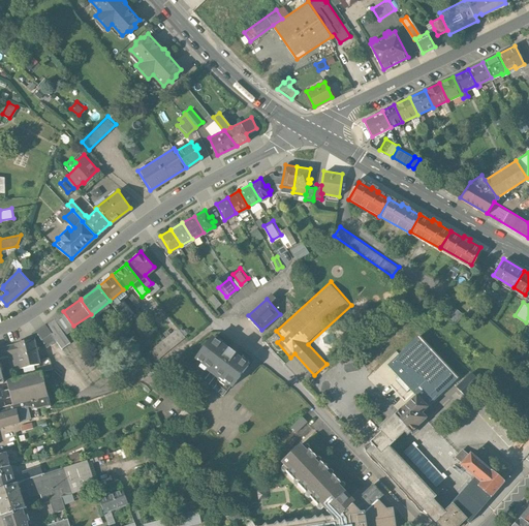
[(54,315),(34,328),(45,346),(56,340),(59,345),(69,339),(54,315)]
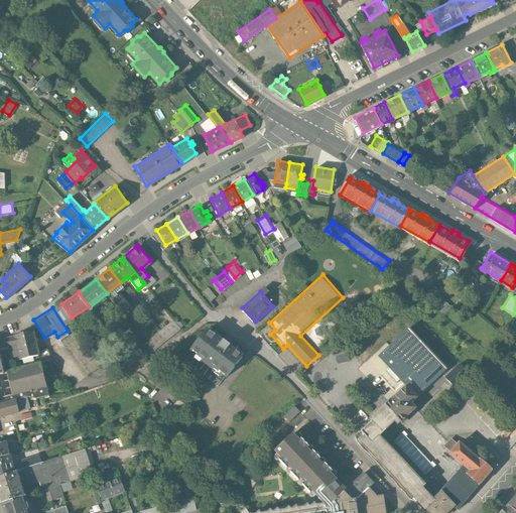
[(158,331),(157,330),(154,332),(161,341),(181,326),(175,317),(158,331)]
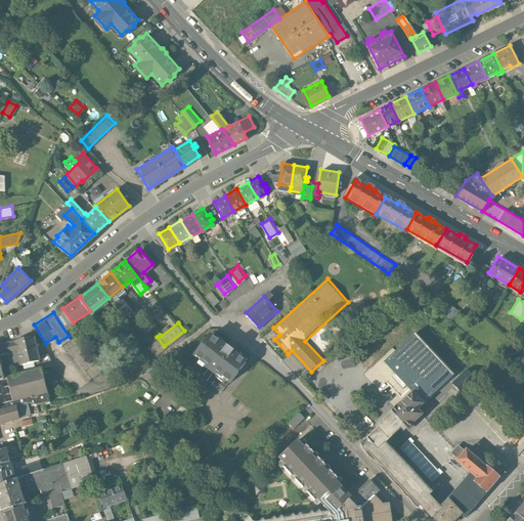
[(454,372),(416,331),(384,360),(411,389),(412,389),(424,401),(454,372)]
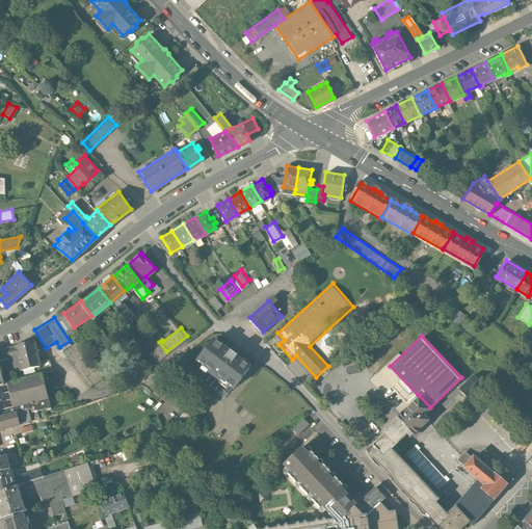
[(35,338),(24,340),(25,343),(14,345),(16,355),(8,356),(11,372),(41,366),(35,338)]
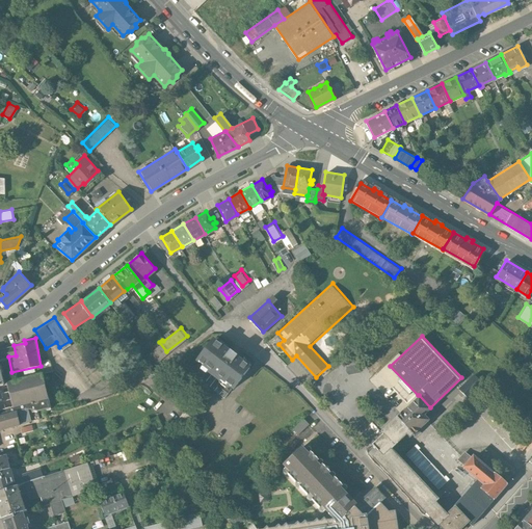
[(251,368),(213,338),(195,362),(234,391),(251,368)]
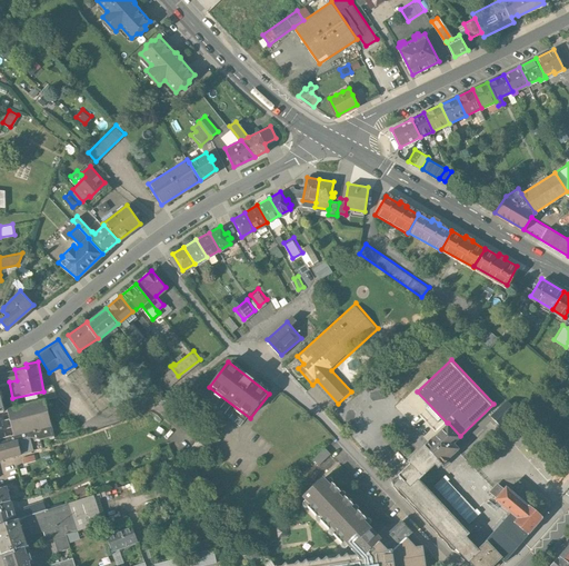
[(15,369),(0,373),(0,384),(9,381),(17,380),(15,369)]
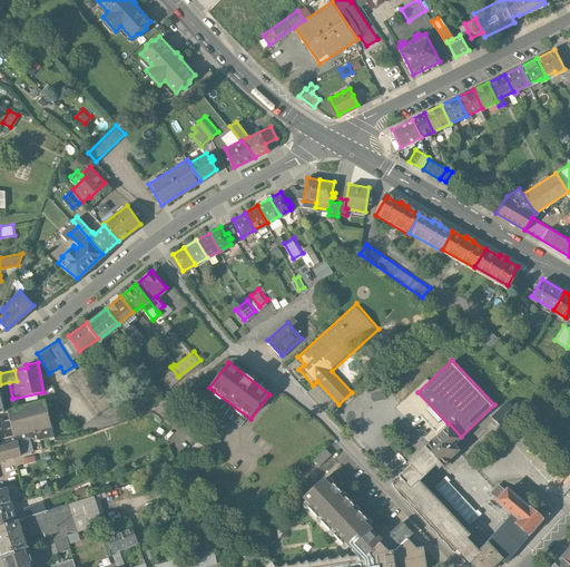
[(517,413),(507,402),(491,416),(501,427),(517,413)]
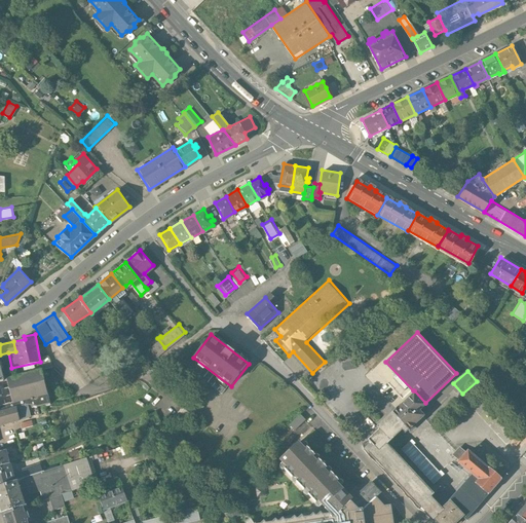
[(41,372),(4,381),(10,406),(26,402),(47,396),(41,372)]
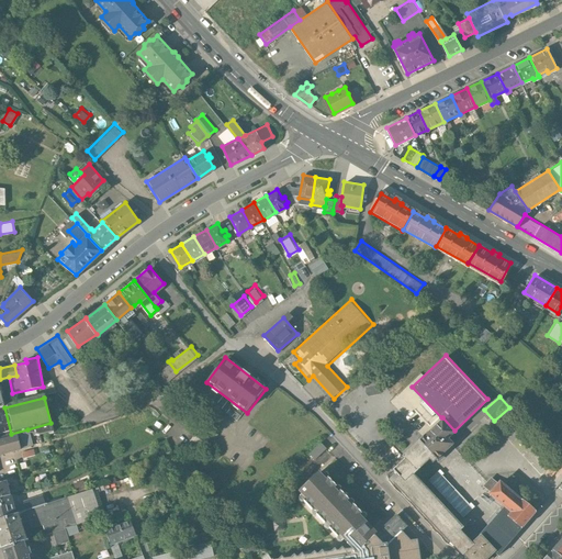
[(4,407),(0,409),(0,438),(12,436),(11,434),(4,407)]
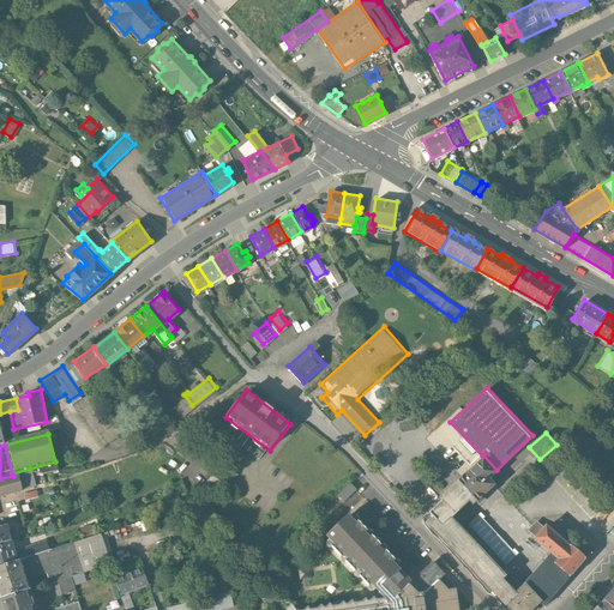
[(473,505),(495,483),(491,477),(497,471),(497,470),(483,456),(482,456),(457,479),(439,496),(443,500),(429,512),(437,519),(429,525),(489,590),(491,589),(505,604),(518,593),(516,590),(503,578),(506,574),(455,518),(459,518),(459,509),(469,501),(473,505)]
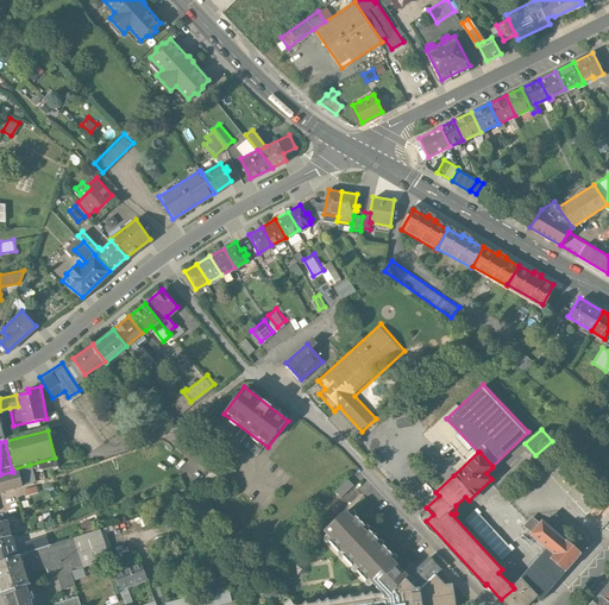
[(55,458),(30,465),(33,479),(43,477),(42,471),(57,467),(55,458)]
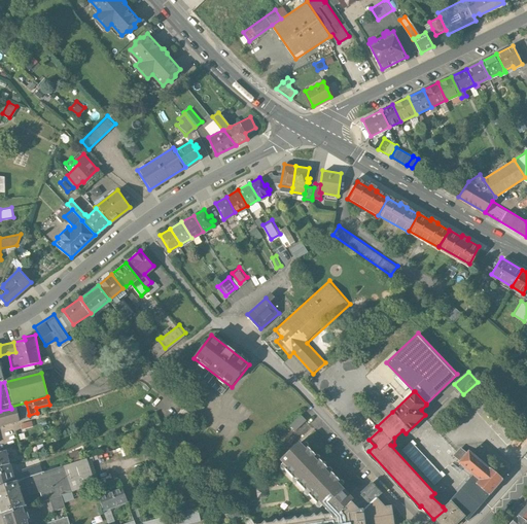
[(11,409),(0,411),(0,415),(3,426),(19,422),(19,419),(29,417),(29,415),(26,403),(10,407),(11,409)]
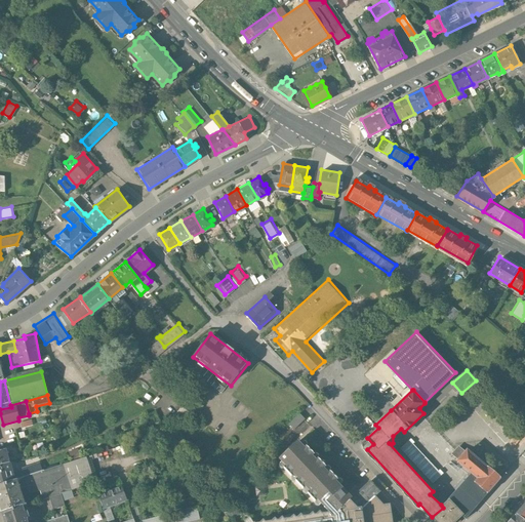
[(299,410),(288,419),(293,426),(305,415),(299,410)]
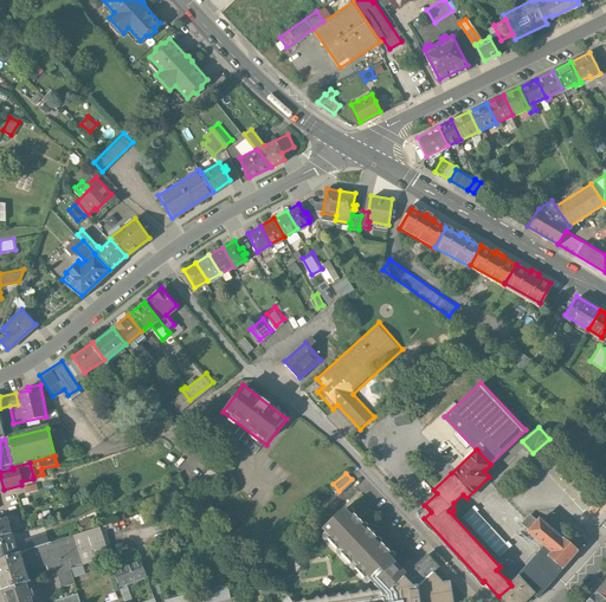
[(406,571),(345,506),(322,528),(329,535),(328,537),(379,589),(295,601),(453,601),(451,578),(443,580),(433,570),(439,564),(427,552),(406,571)]
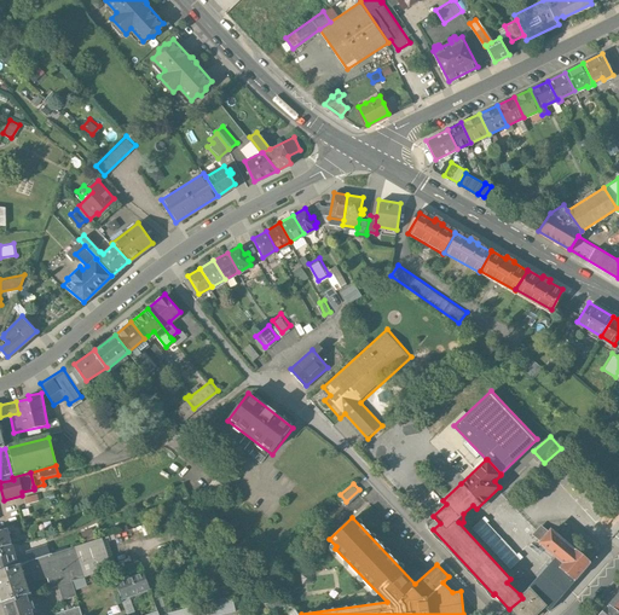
[(591,561),(553,528),(550,531),(542,524),(538,529),(534,533),(542,540),(539,544),(554,556),(561,562),(559,566),(574,580),(591,561)]
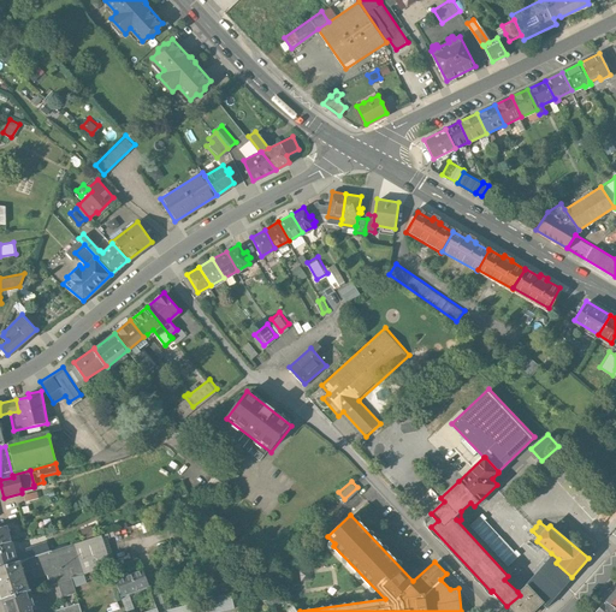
[(6,526),(0,527),(0,544),(11,541),(10,541),(6,526)]
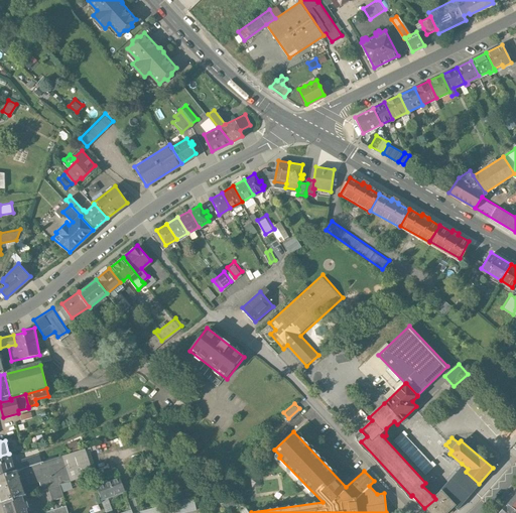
[(9,454),(0,456),(0,474),(15,471),(17,470),(40,462),(38,455),(19,461),(20,463),(15,464),(14,467),(12,467),(9,454)]
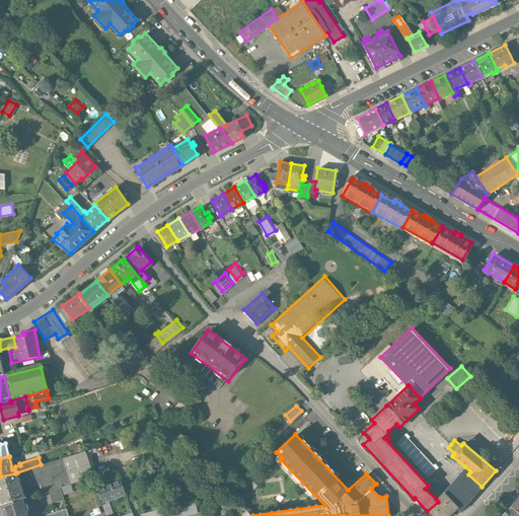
[(464,466),(444,492),(460,511),(482,487),(468,474),(470,471),(464,466)]
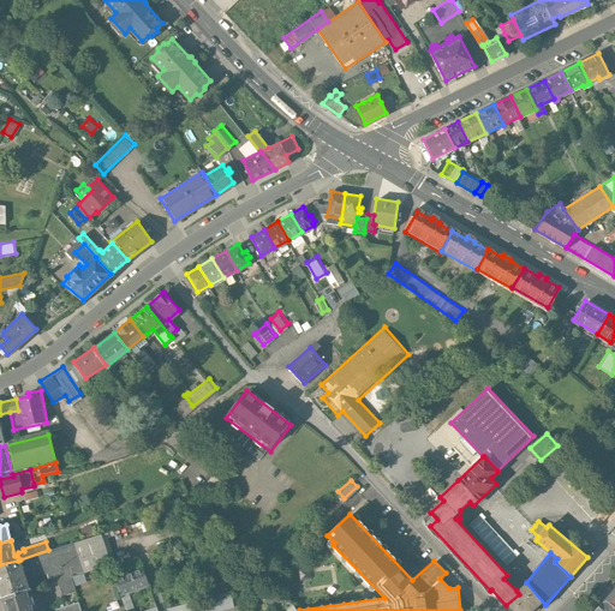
[(18,561),(0,564),(0,587),(3,598),(25,591),(28,589),(18,561)]
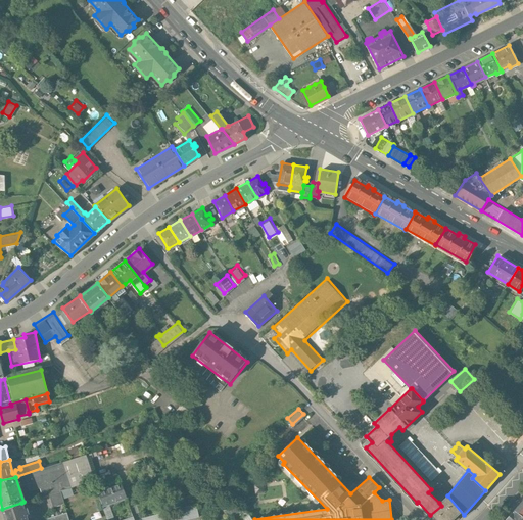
[(98,493),(103,509),(104,508),(109,506),(126,501),(121,485),(98,493)]
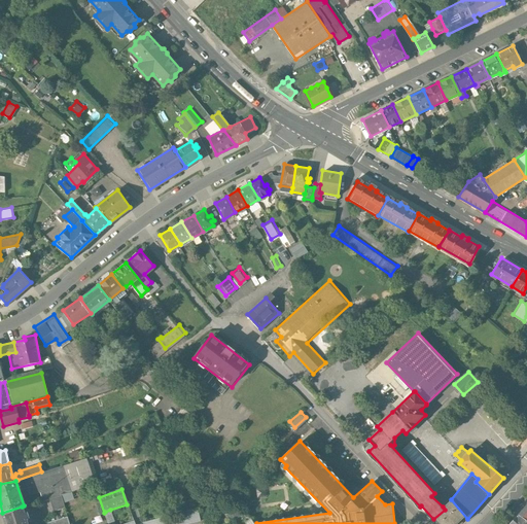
[(461,523),(467,519),(451,499),(443,507),(445,510),(433,519),(438,523),(461,523)]
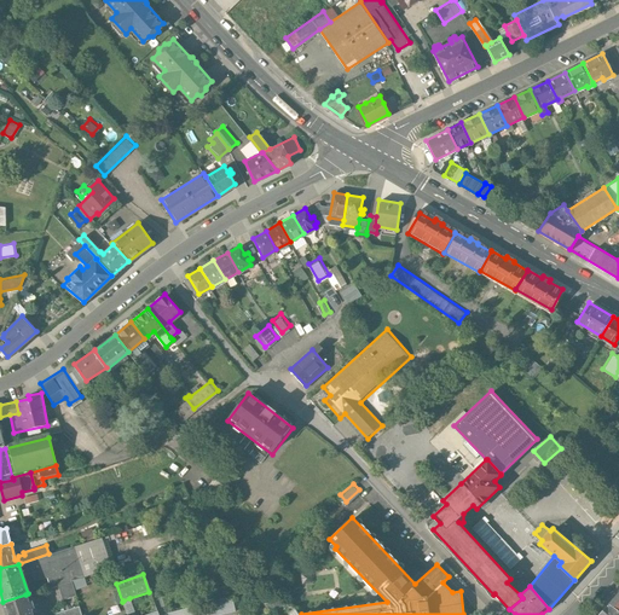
[(32,614),(25,595),(3,602),(6,614),(32,614)]
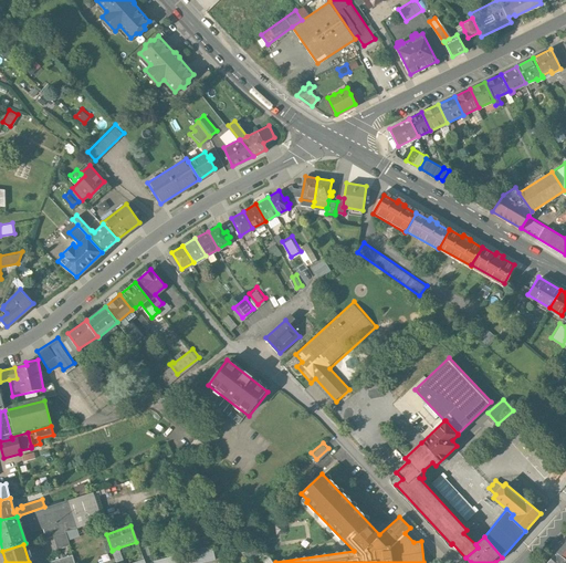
[(212,544),(194,549),(197,562),(215,558),(212,544)]
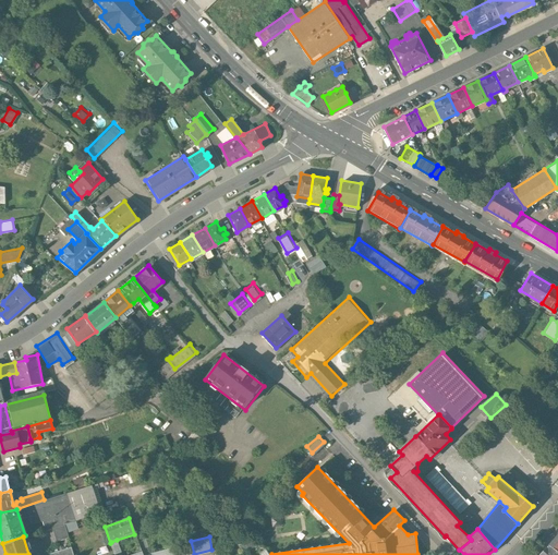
[(117,540),(111,542),(116,554),(121,552),(117,540)]
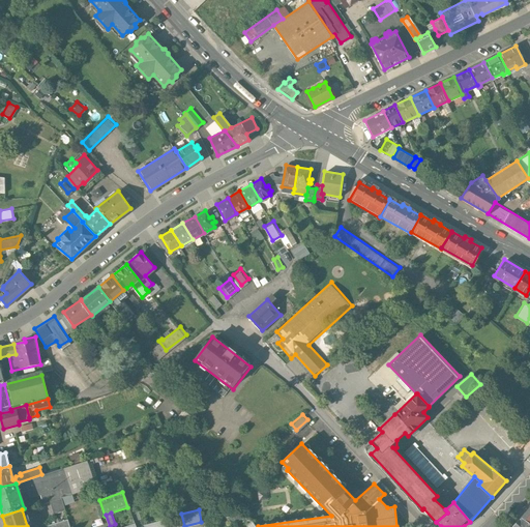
[(529,526),(529,522),(522,515),(511,526),(529,526)]
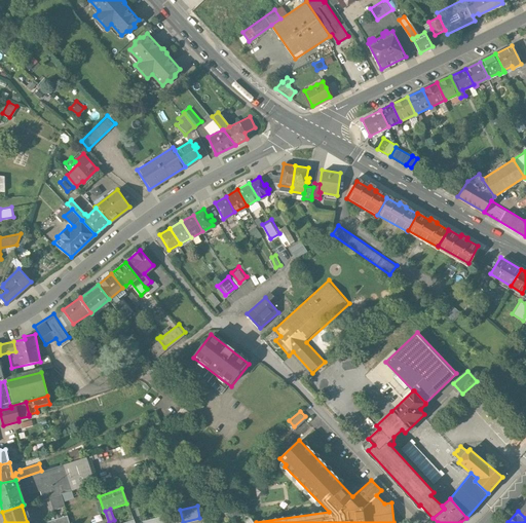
[(70,522),(67,514),(44,521),(44,522),(70,522)]
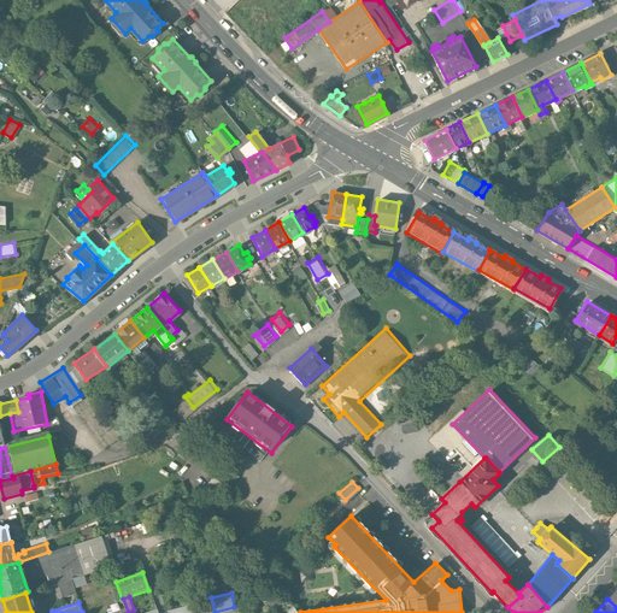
[(197,612),(194,602),(168,608),(169,612),(197,612)]
